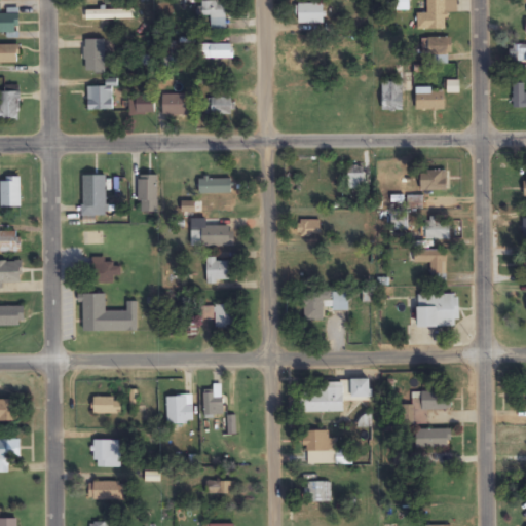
[(457,0),(426,0),(427,14),(417,14),(417,30),(446,30),(446,13),(457,13),(457,0)]
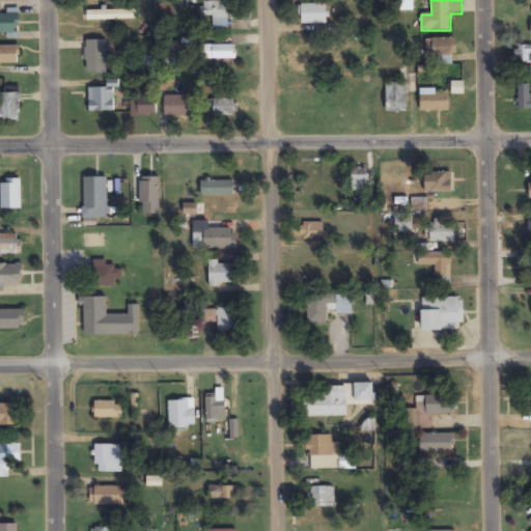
[(213,31),(227,31),(227,2),(203,2),(203,17),(213,17),(213,31)]
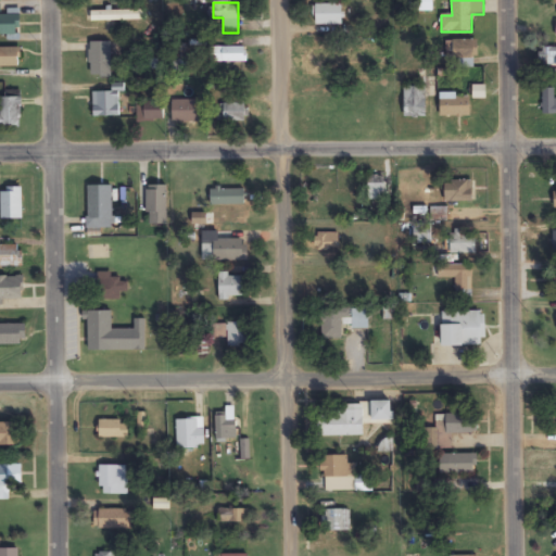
[(342,4),(315,4),(315,25),(342,25),(342,4)]
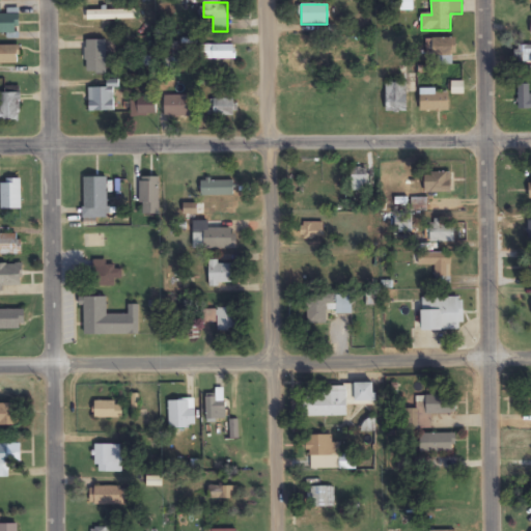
[(136,10),(87,10),(87,21),(136,20),(136,10)]
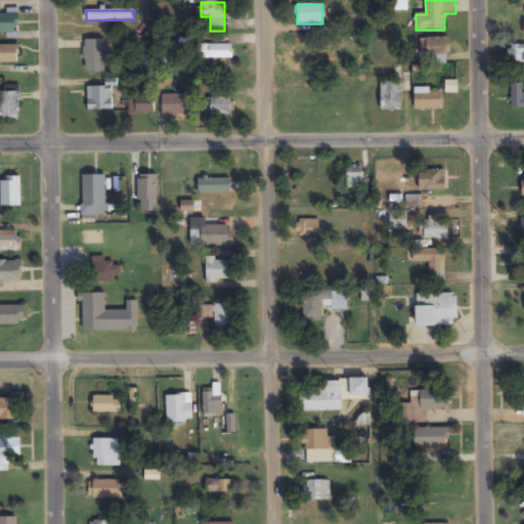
[(19,14),(0,13),(0,32),(19,33),(19,14)]
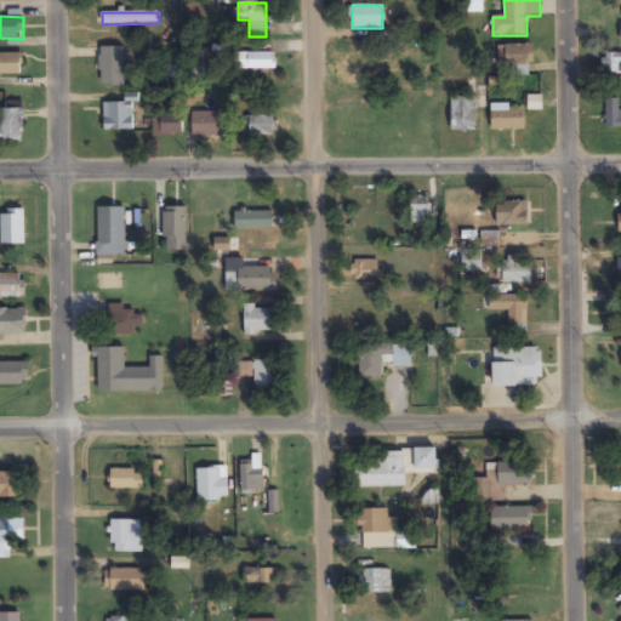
[(531,66),(531,46),(505,46),(505,66),(531,66)]
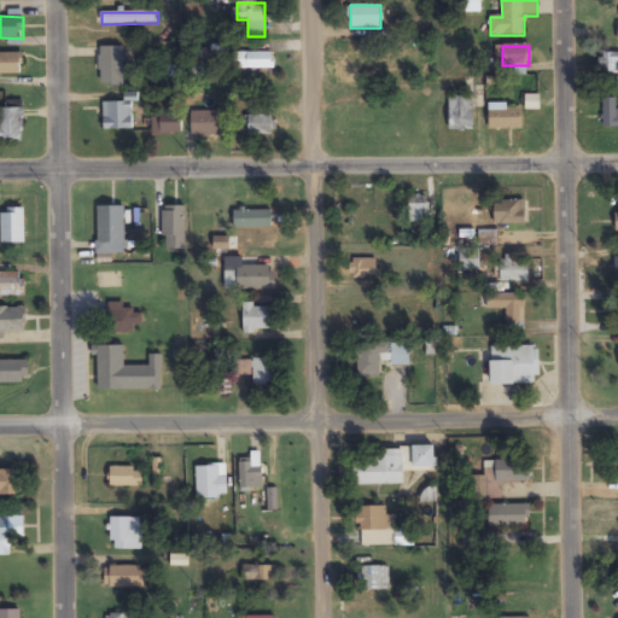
[(99,85),(123,85),(123,47),(99,47),(99,85)]
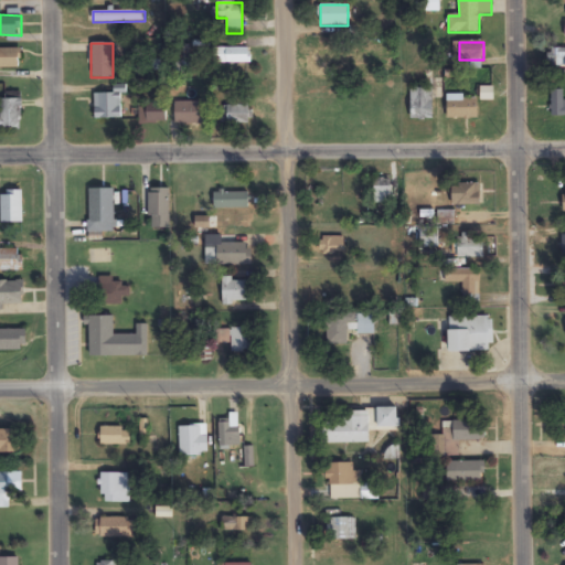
[(249,48),(213,48),(213,64),(249,64),(249,48)]
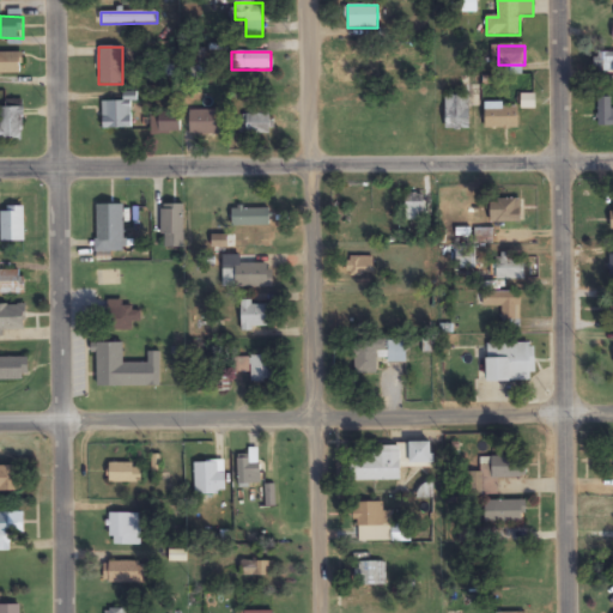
[(612,52),(595,53),(595,70),(612,70),(612,52)]
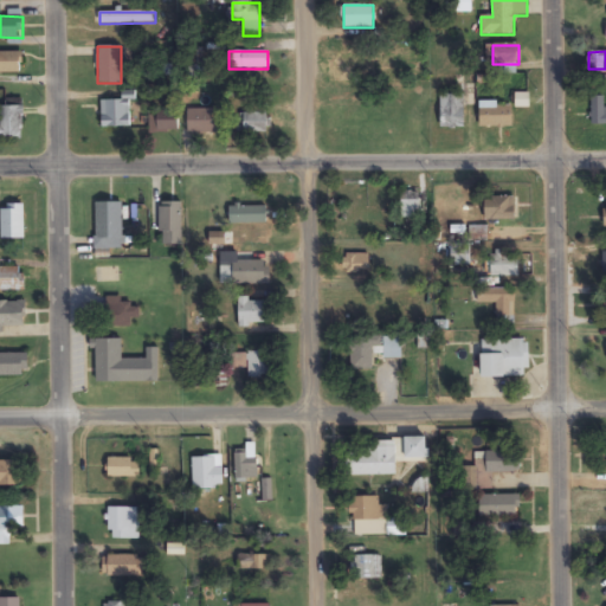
[(464,95),(440,95),(440,129),(464,129),(464,95)]
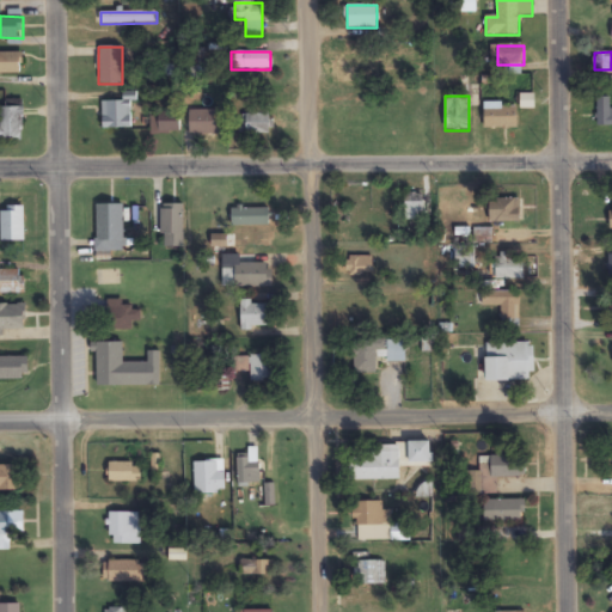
[(532,109),(532,96),(521,96),(521,109),(532,109)]
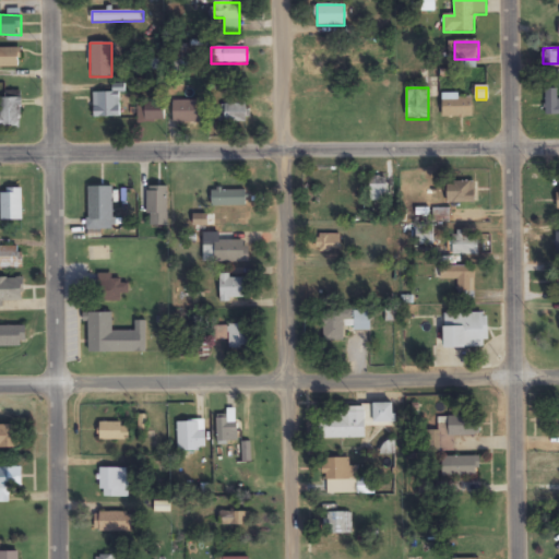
[(545,90),(545,115),(558,115),(558,98),(557,99),(557,90),(545,90)]
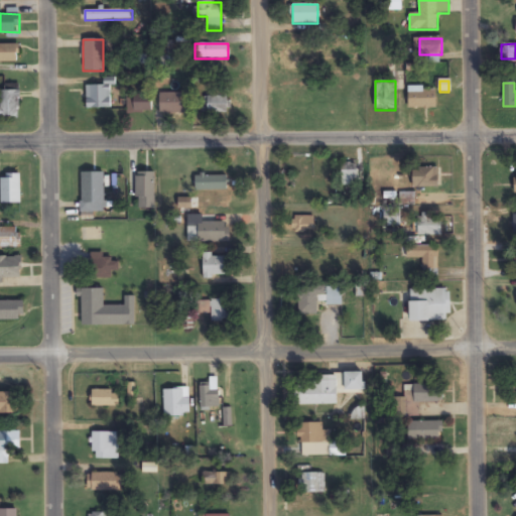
[(86,109),(111,109),(110,85),(86,86),(86,109)]
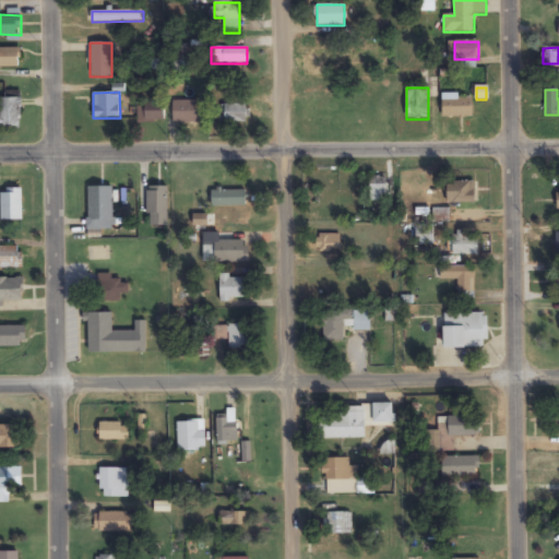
[(0,127),(21,127),(21,97),(0,96),(0,127)]
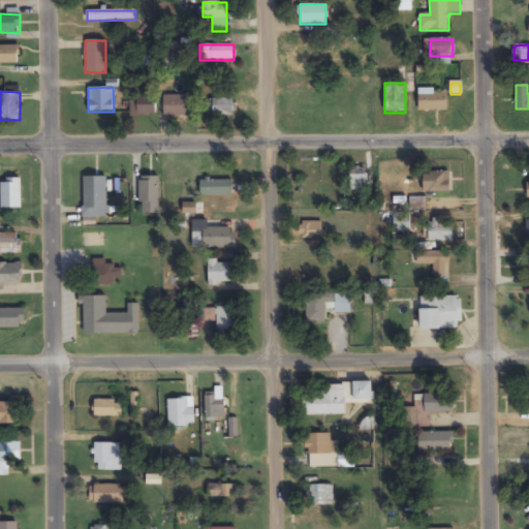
[(418,91),(418,112),(446,112),(446,91),(418,91)]
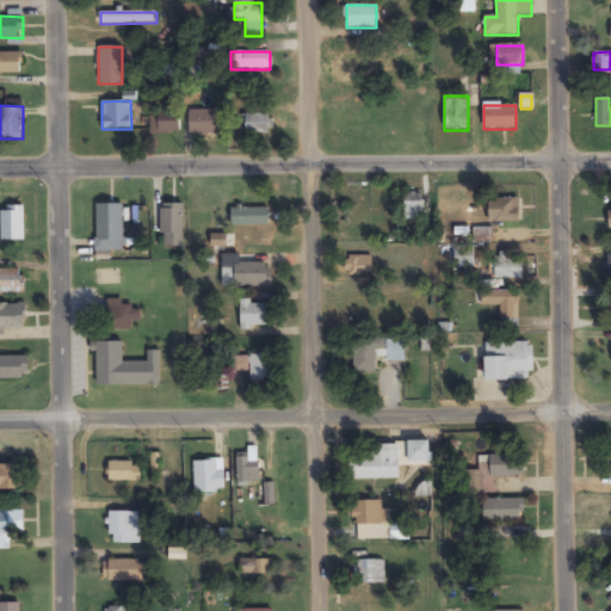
[(220,111),(189,111),(189,136),(220,136),(220,111)]
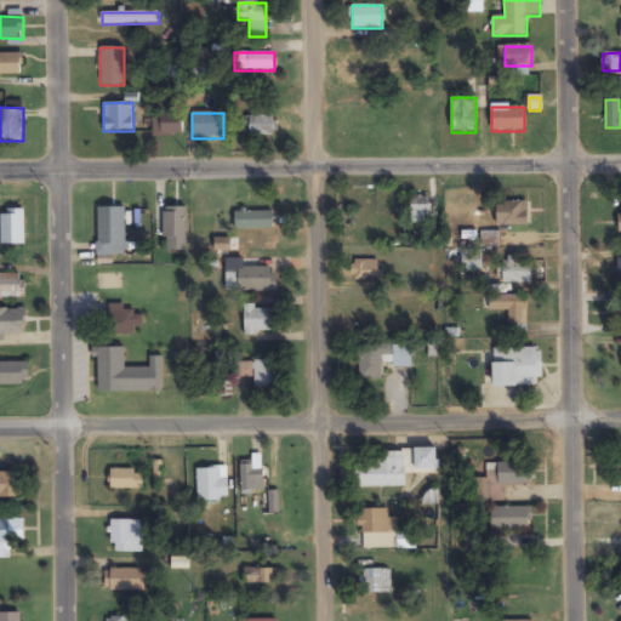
[(153,114),(153,136),(182,136),(182,114),(153,114)]
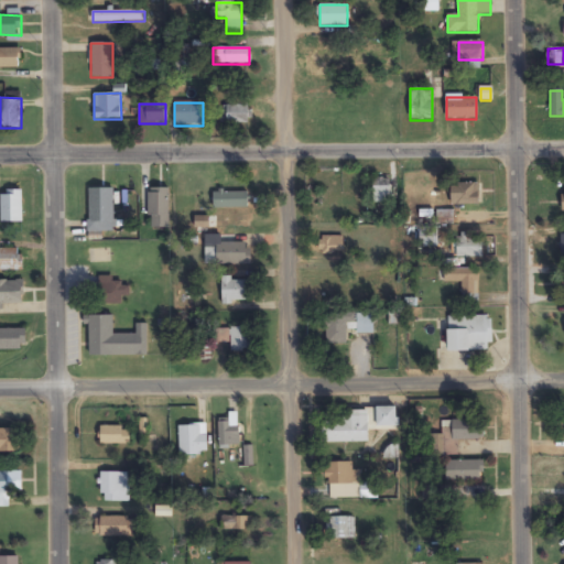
[(250,106),(226,106),(226,125),(250,125),(250,106)]
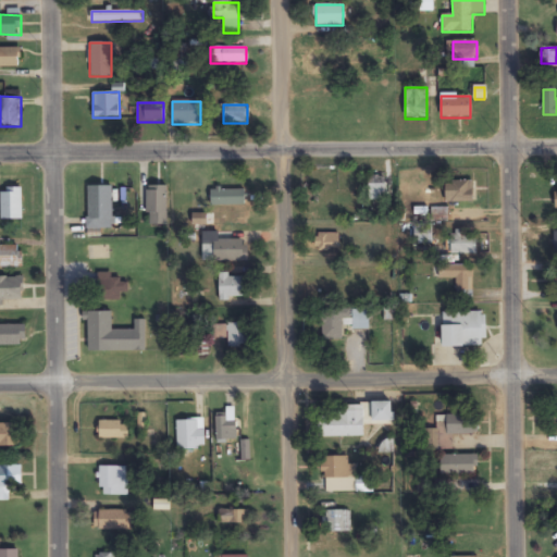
[(387,200),(387,176),(369,176),(369,200),(387,200)]
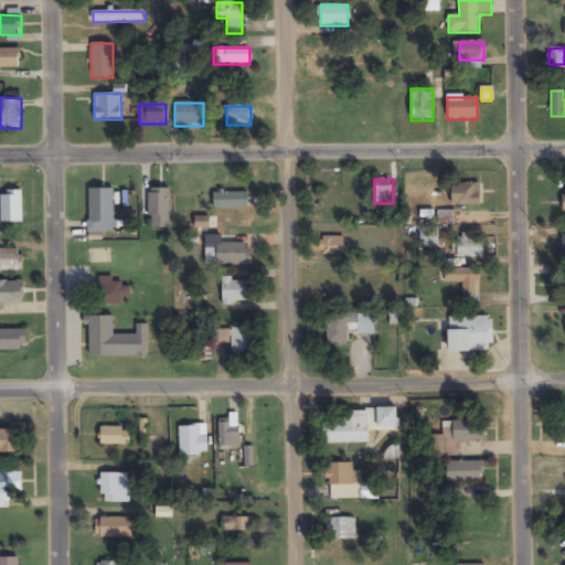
[(451,205),(480,205),(480,183),(451,183),(451,205)]
